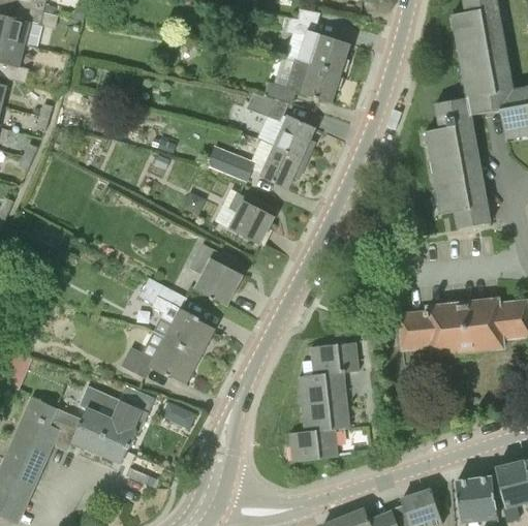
[(19,0),(18,3),(42,9),(44,0),(19,0)]
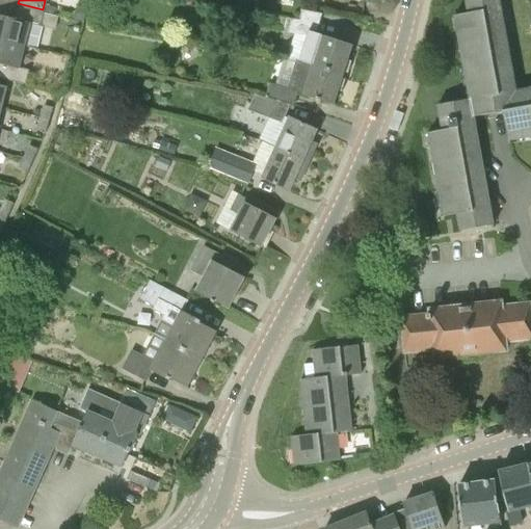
[(469,97),(499,93),(509,90),(493,0),(466,0),(468,10),(454,14),(454,15),(450,16),(453,30),(456,29),(459,43),(455,43),(457,57),(461,56),(463,70),(460,70),(462,84),(467,84),(469,97)]
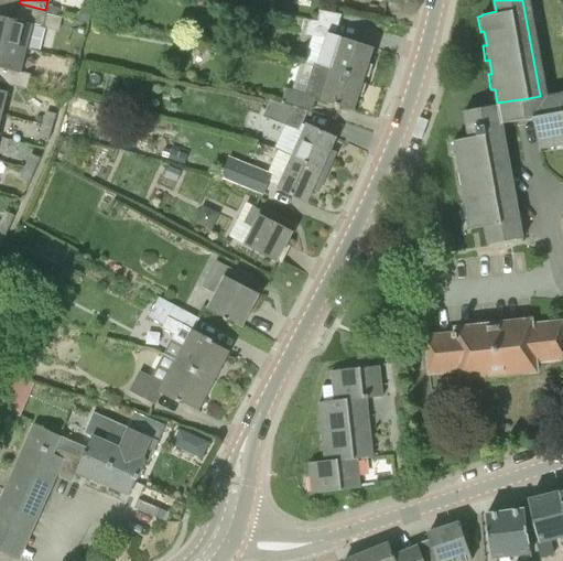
[(42,27),(45,10),(19,3),(15,18),(0,13),(0,38),(26,45),(32,23),(42,27)]
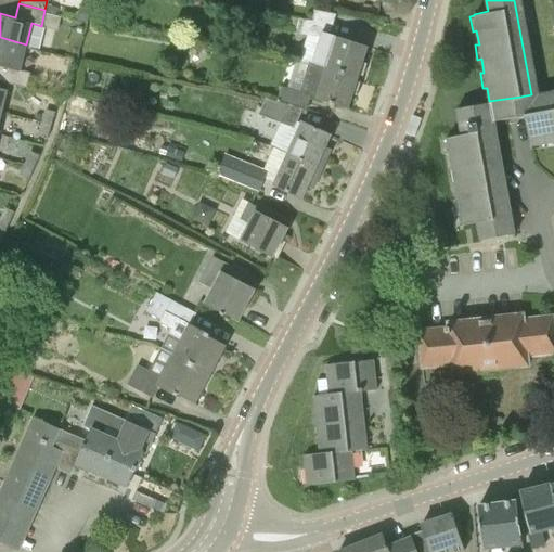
[(77,15),(86,17),(89,5),(80,3),(77,15)]
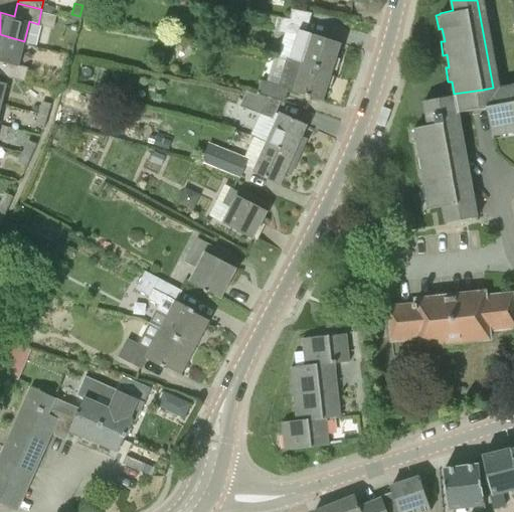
[(97,16),(110,19),(112,6),(100,3),(97,16)]
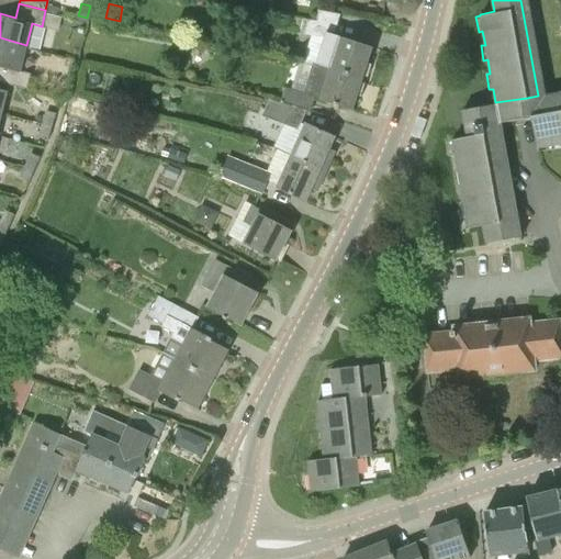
[(318,9),(316,19),(307,18),(303,33),(325,34),(316,59),(320,60),(362,76),(363,74),(367,75),(371,63),(367,60),(372,45),(340,35),(335,32),(340,13),(318,9)]
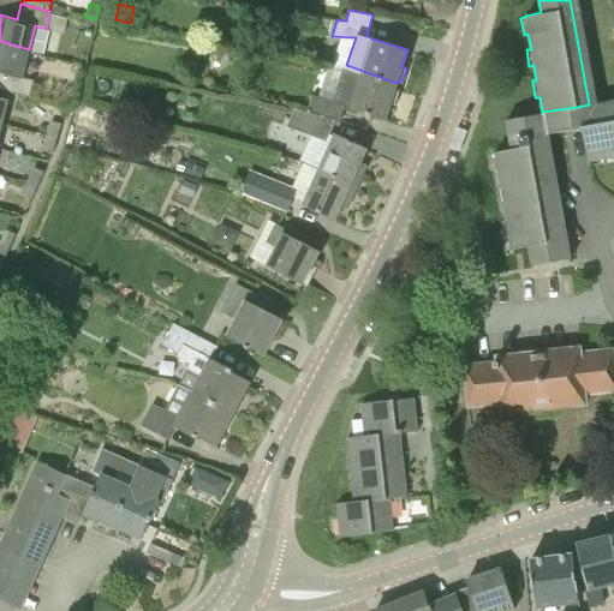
[(329,29),(331,19),(309,16),(307,27),(329,29)]
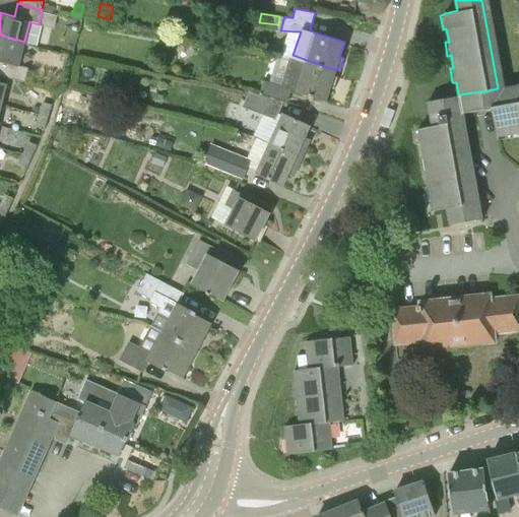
[(18,65),(24,42),(0,35),(0,60),(5,62),(2,74),(24,79),(27,67),(18,65)]
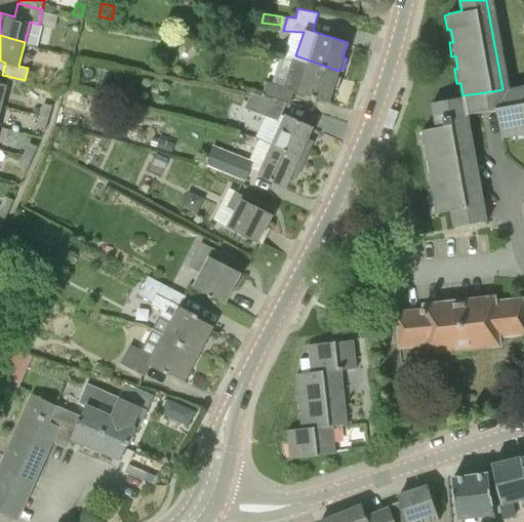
[(337,75),(338,71),(298,56),(283,54),(283,55),(281,54),(272,82),(267,79),(262,94),(286,102),(289,103),(292,90),(298,92),(309,95),(328,102),(333,87),(337,88),(340,76),(337,75)]
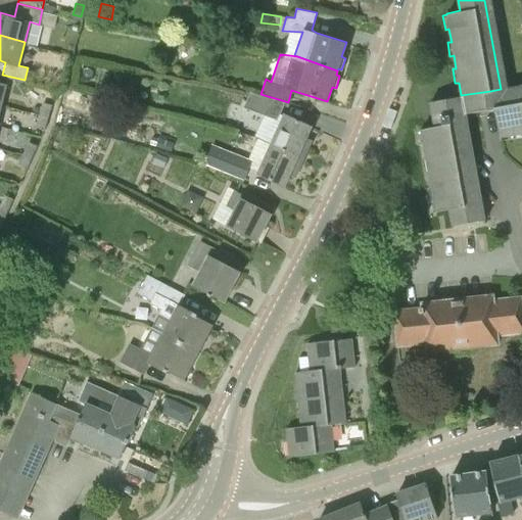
[(521,90),(491,96),(493,107),(500,136),(501,136),(500,132),(514,129),(514,133),(521,132),(521,90)]
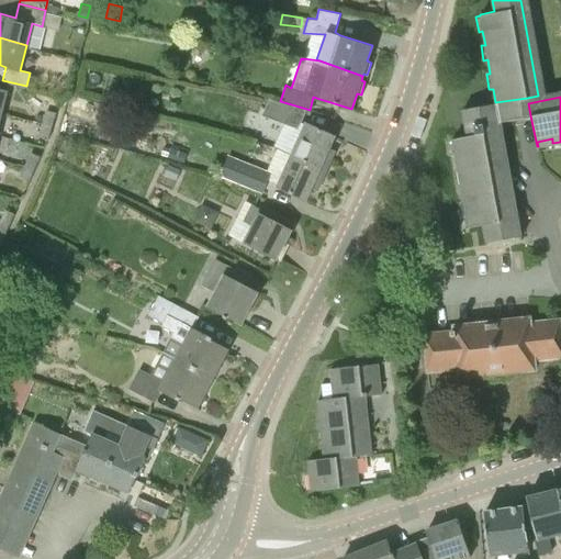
[(261,114),(298,127),(306,109),(268,98),(261,114)]
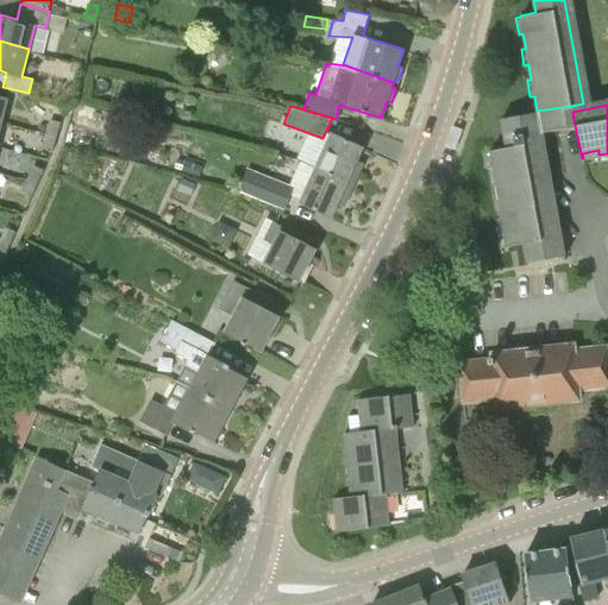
[(575,125),(572,112),(571,106),(537,111),(501,118),(506,146),(490,150),(490,151),(486,152),(489,168),(494,168),(496,182),(501,181),(503,197),(499,199),(502,214),(507,213),(509,229),(505,229),(507,245),(522,243),(526,262),(557,256),(534,132),(575,125)]
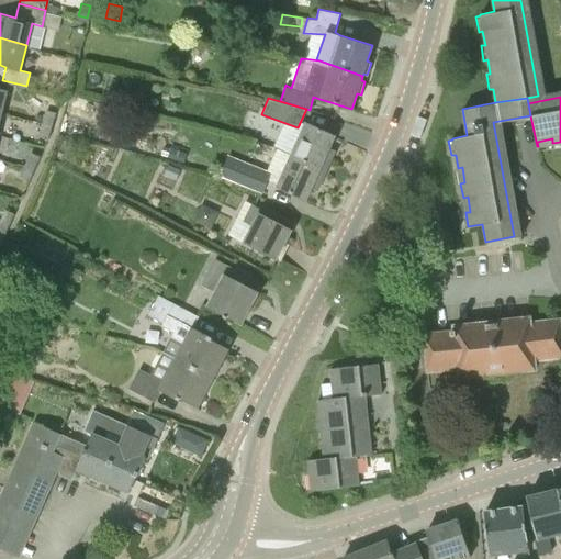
[(42,121),(52,125),(56,112),(46,109),(42,121)]
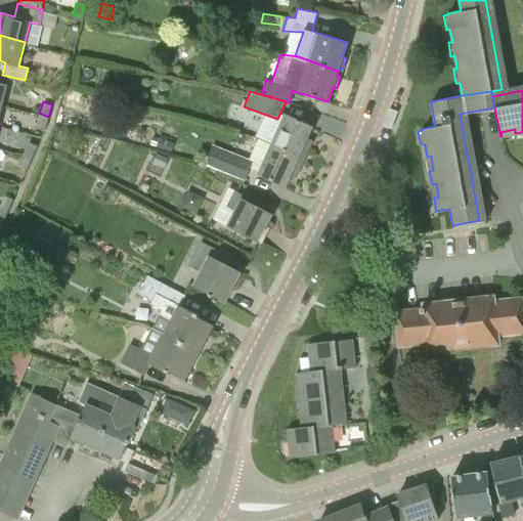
[(45,128),(48,117),(39,113),(36,125),(45,128)]
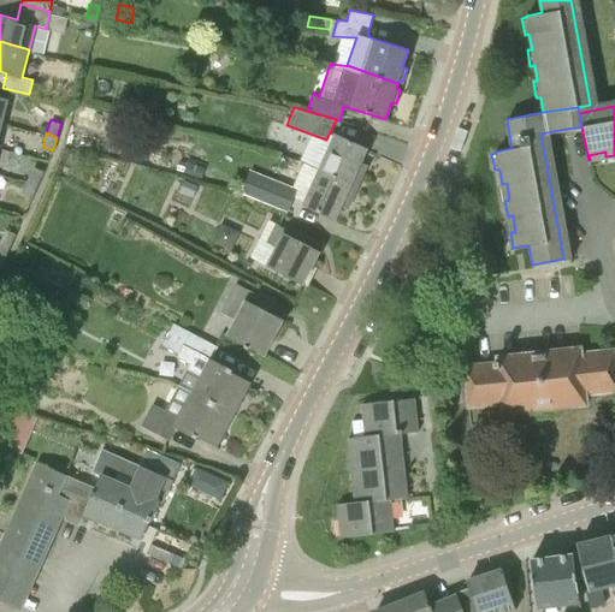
[(366,148),(344,138),(335,134),(318,168),(356,185),(366,165),(360,162),(366,148)]
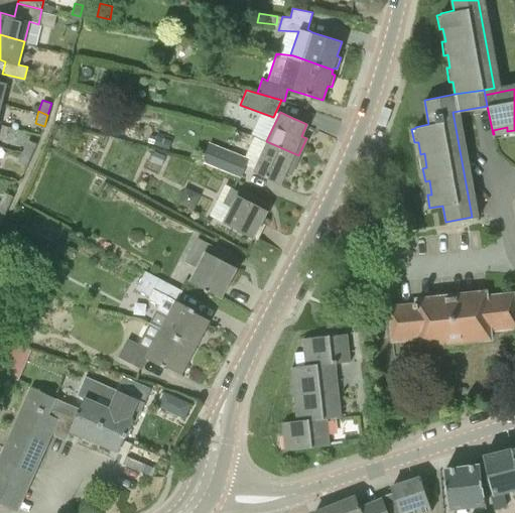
[(22,150),(31,154),(36,142),(27,139),(22,150)]
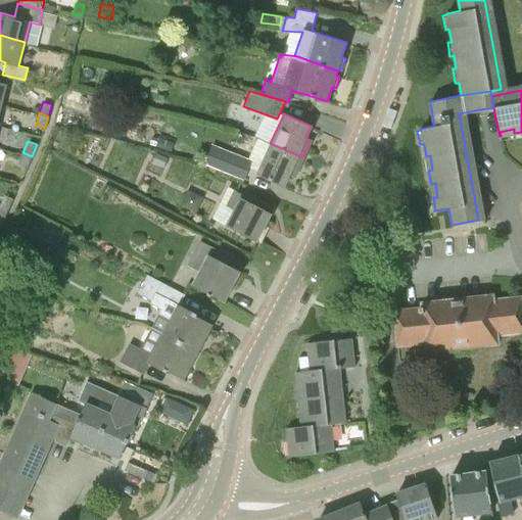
[(294,175),(302,157),(270,143),(257,173),(266,177),(284,185),(289,173),(294,175)]
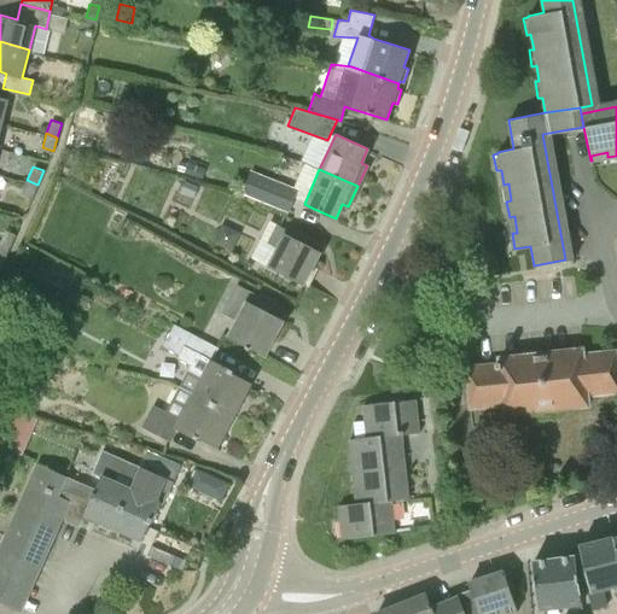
[(289,211),(297,188),(250,170),(240,192),(289,211)]
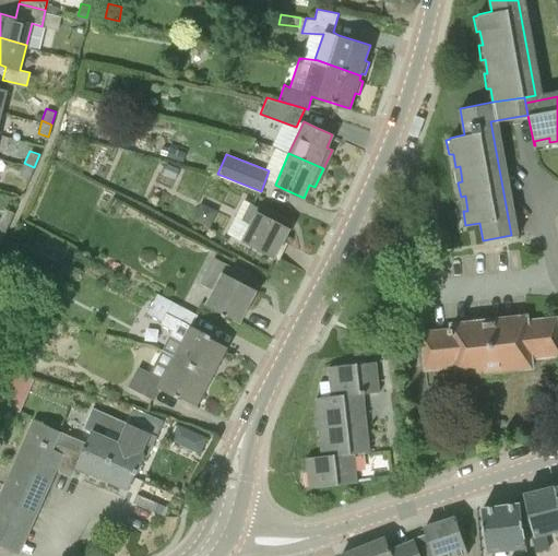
[(28,179),(34,167),(24,163),(19,175),(28,179)]
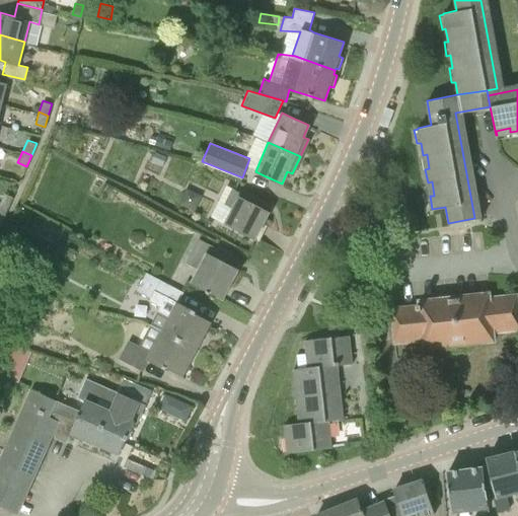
[(150,159),(161,164),(164,157),(153,152),(150,159)]
